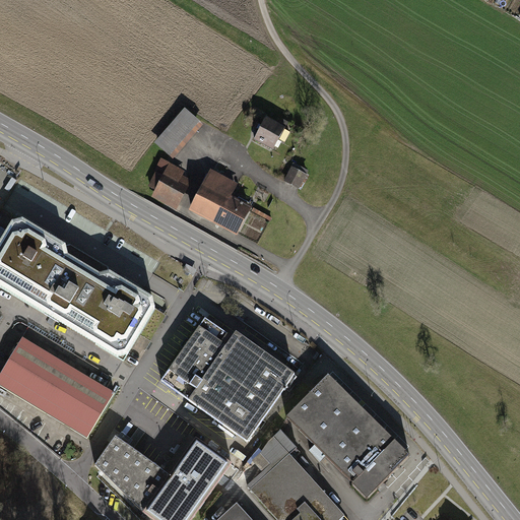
[(183,108),(152,142),(170,157),(200,123),(183,108)]
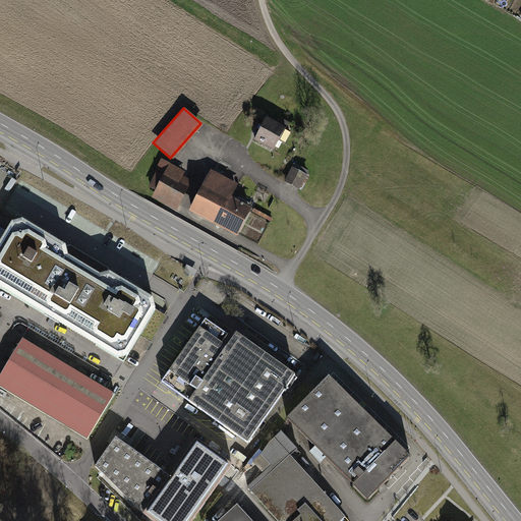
[(266,116),(252,138),(272,150),(285,127),(266,116)]
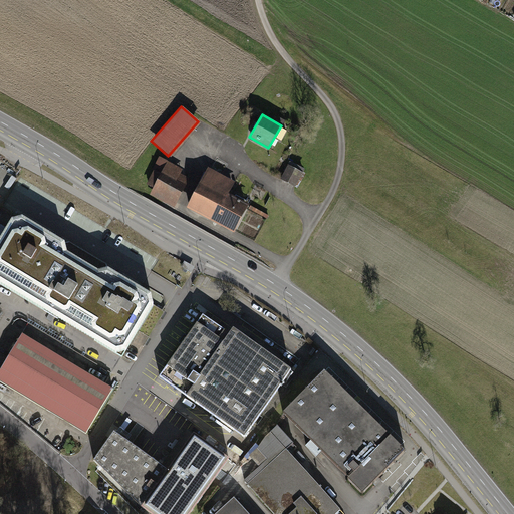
[(182,170),(159,158),(145,184),(153,189),(150,195),(173,208),(189,178),(180,173),(182,170)]
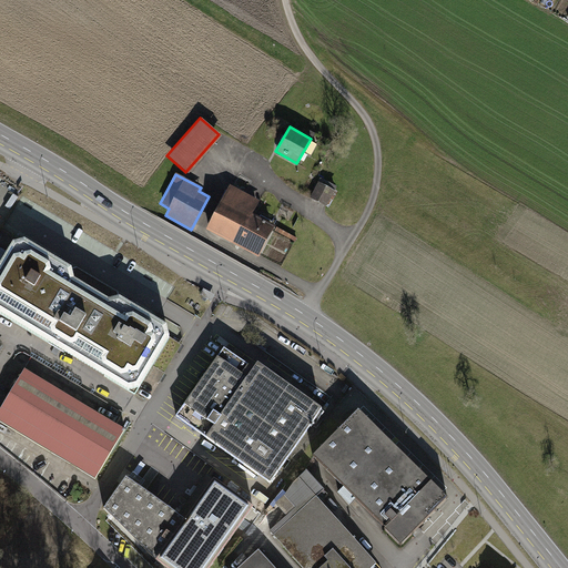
[(318,178),(308,199),(325,208),(336,186),(318,178)]
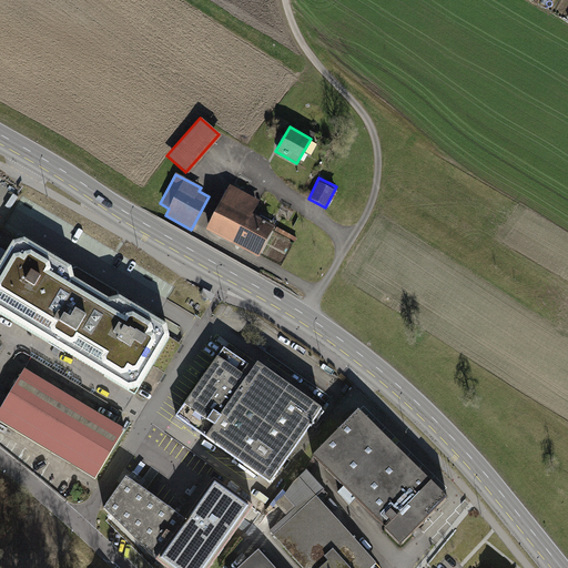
[(229,185),(204,229),(256,257),(273,225),(250,213),(256,201),(229,185)]
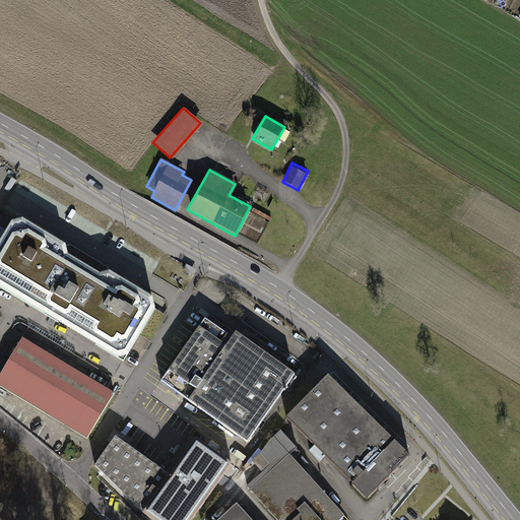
[(0,246),(0,285),(119,359),(129,356),(158,309),(155,299),(113,273),(103,275),(71,256),(69,247),(24,219),(15,222),(0,246)]
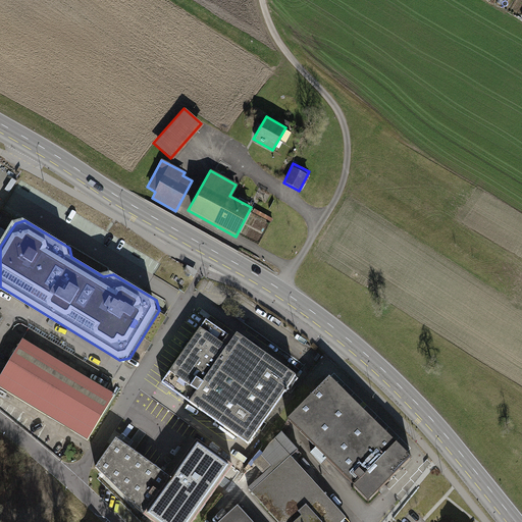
[(206,321),(162,384),(249,445),(296,378),(238,335),(233,341),(206,321)]
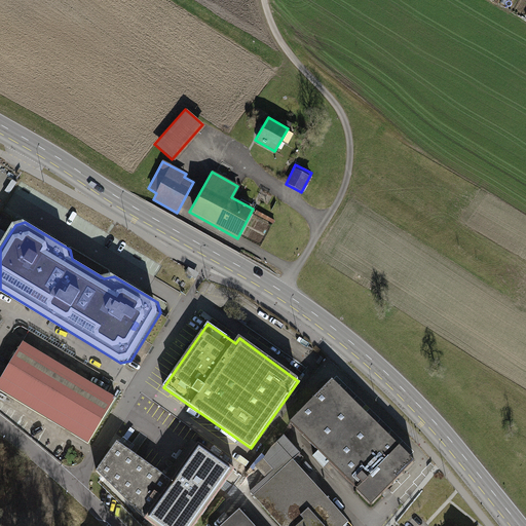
[(24,342),(0,381),(0,390),(89,445),(117,398),(24,342)]
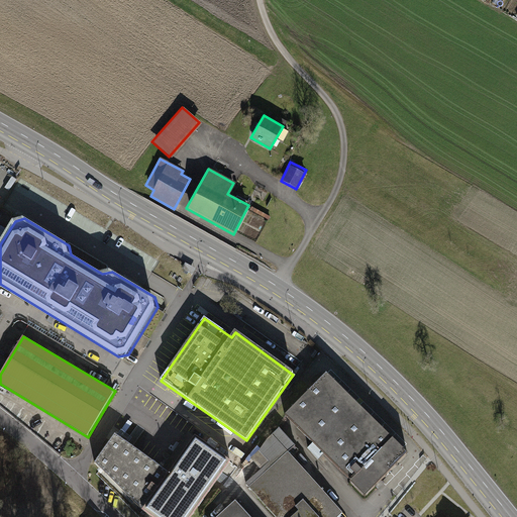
[(268,338),(263,345),(297,370),(302,363),(268,338)]
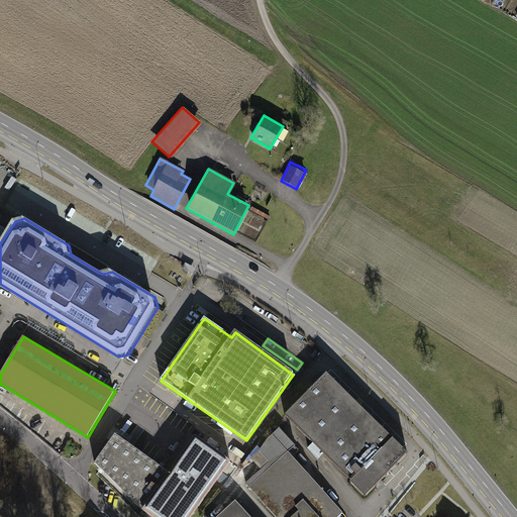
[(328,376),(285,417),(367,501),(408,454),(328,376)]
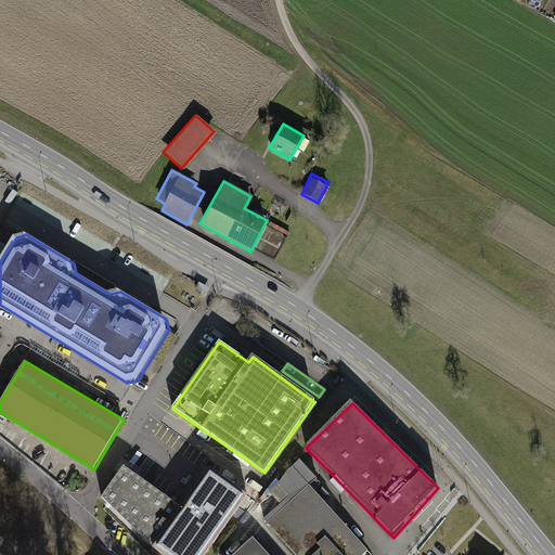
[(263,519),(295,554),(362,554),(368,551),(310,486),(318,480),(299,461),(276,482),(289,498),(263,519)]
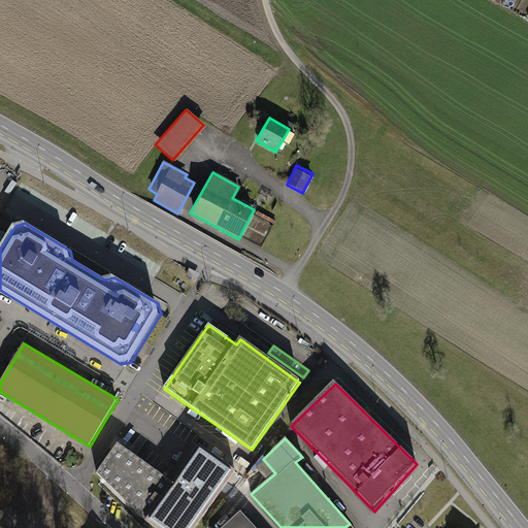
[(119,446),(98,474),(147,522),(172,486),(119,446)]
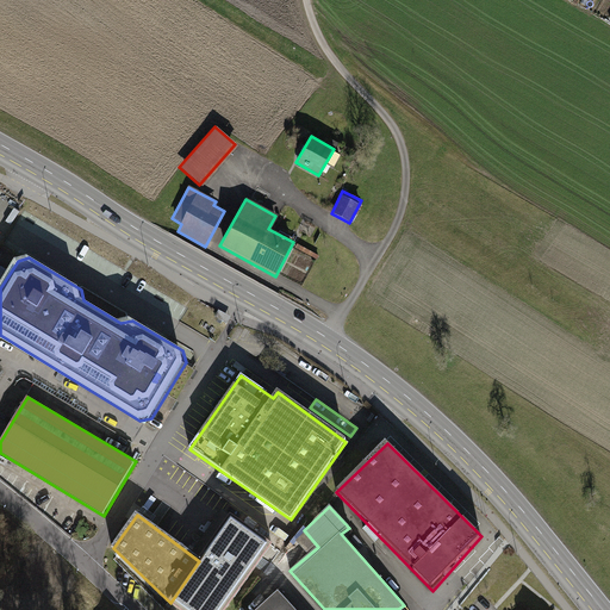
[(170,603),(179,609),(226,609),(272,548),(230,518),(199,561),(170,603)]
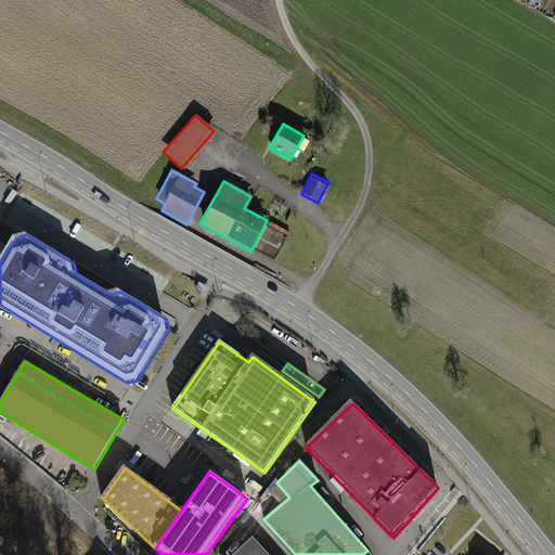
[(266,554),(253,541),(234,554),(266,554)]
